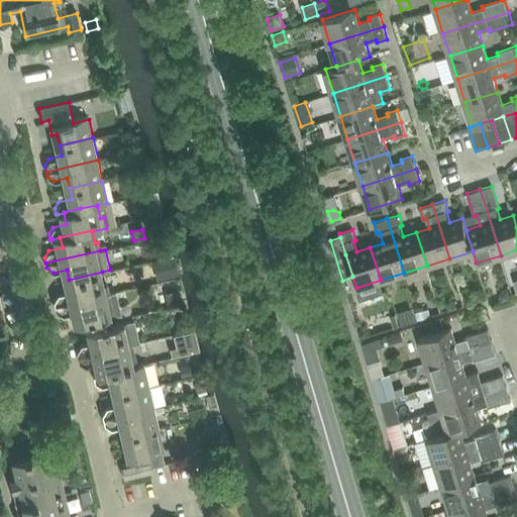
[(174,256),(160,261),(164,279),(179,275),(174,256)]
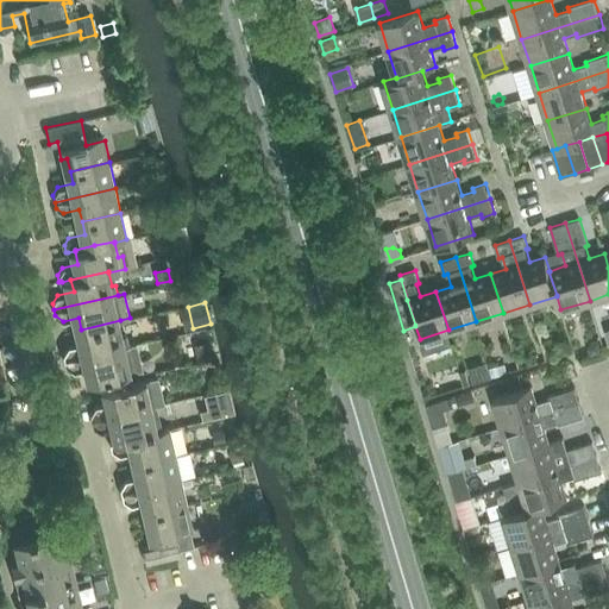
[(63,353),(64,359),(129,345),(127,334),(123,336),(120,320),(81,330),(83,341),(68,345),(63,353)]
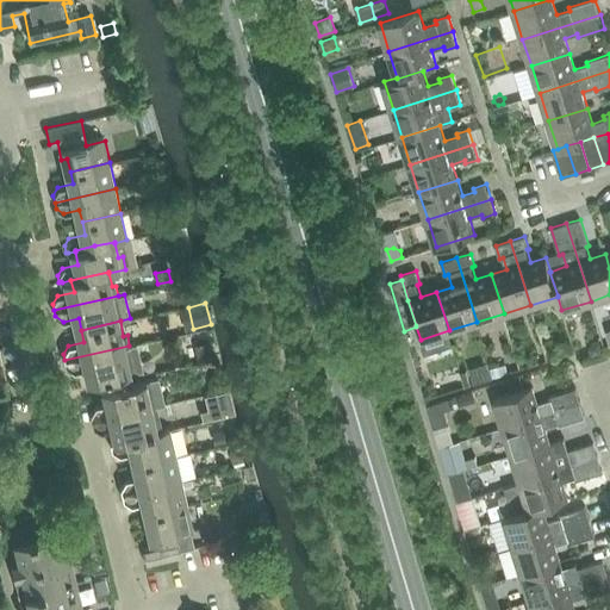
[(593,344),(590,350),(591,356),(602,353),(599,343),(593,344)]
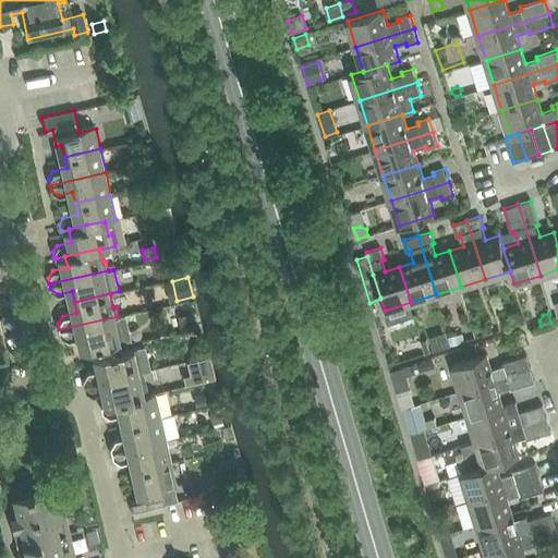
[(59,329),(60,335),(69,339),(82,336),(85,349),(130,339),(124,315),(118,316),(59,329)]
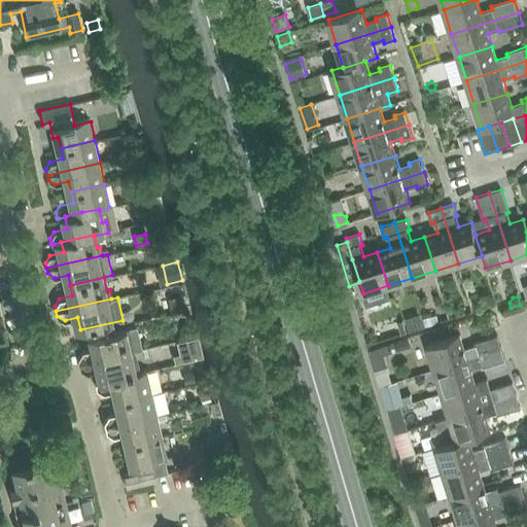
[(430,317),(422,319),(425,326),(432,324),(430,317)]
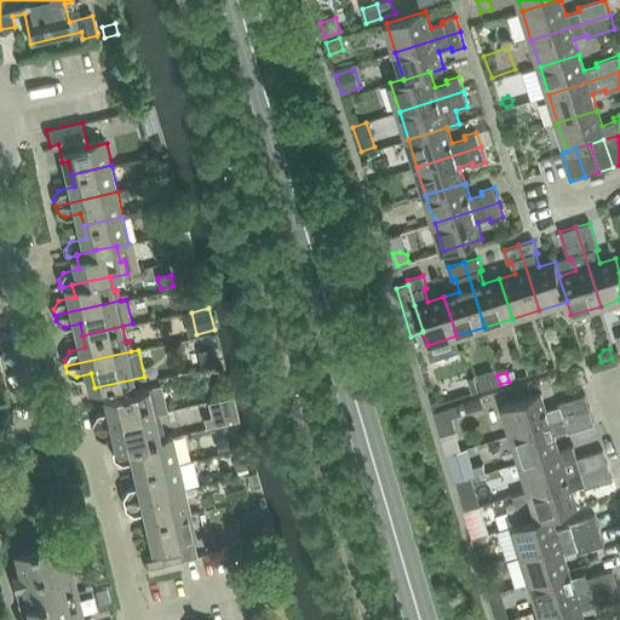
[(474,377),(468,379),(472,394),(478,391),(474,377)]
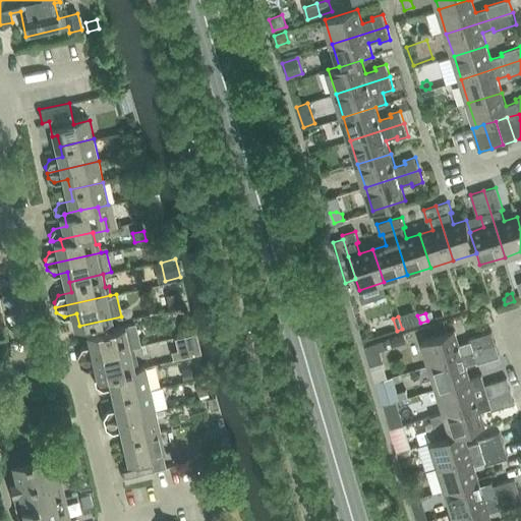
[(183,321),(178,326),(179,332),(191,330),(190,320),(183,321)]
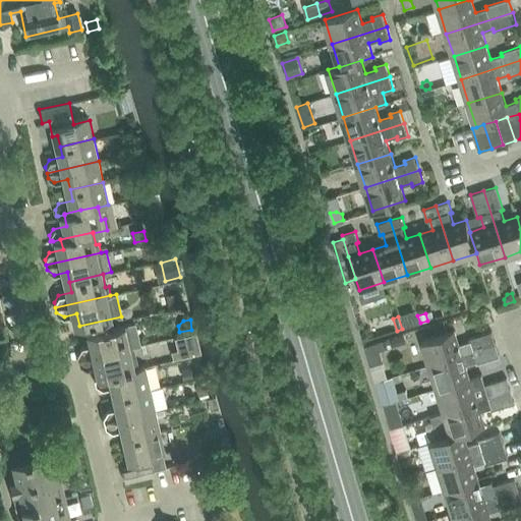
[(81,347),(77,353),(78,359),(133,346),(136,346),(134,337),(138,336),(135,323),(92,332),(85,334),(89,345),(81,347)]
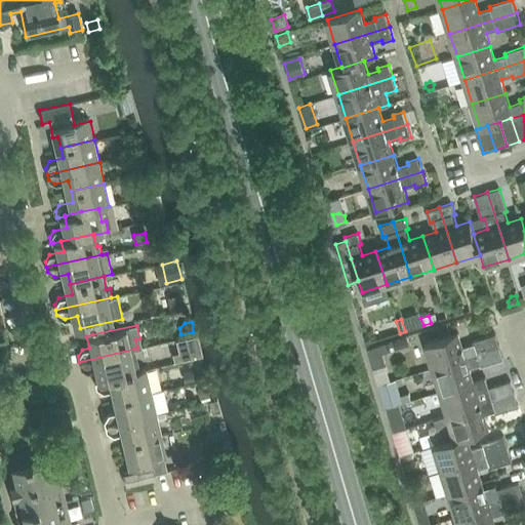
[(499,347),(495,333),(473,340),(474,344),(463,348),(458,332),(426,342),(434,367),(499,347)]
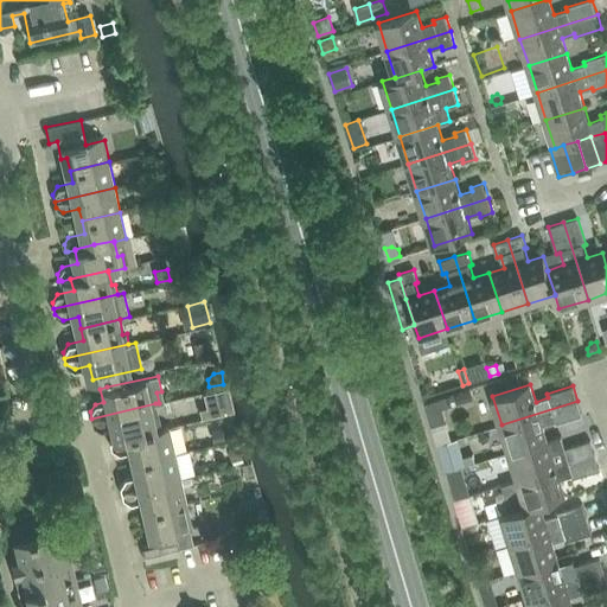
[(206,408),(200,409),(202,417),(232,410),(228,388),(203,394),(206,408)]
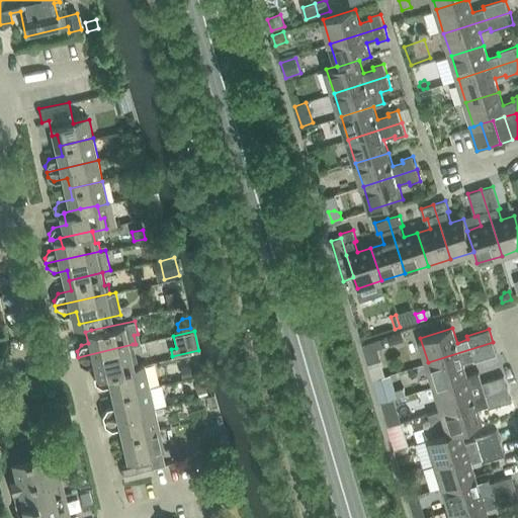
[(364,344),(363,347),(368,364),(380,360),(377,349),(380,348),(377,339),(364,344)]
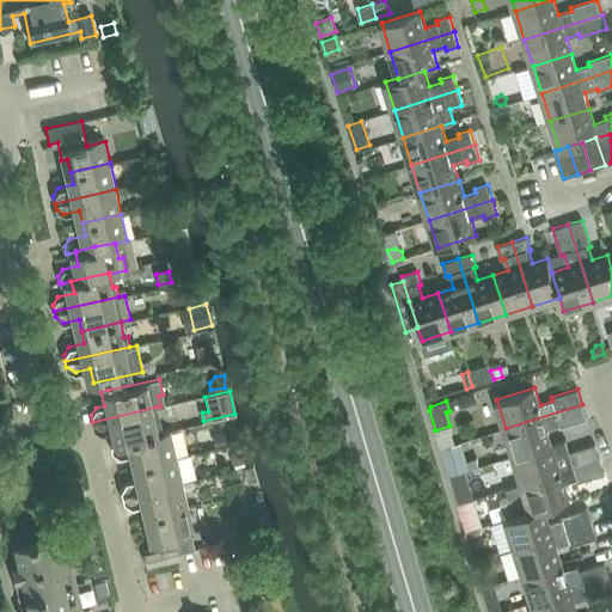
[(582,404),(506,428),(514,456),(552,444),(548,428),(560,423),(561,427),(587,418),(582,404)]
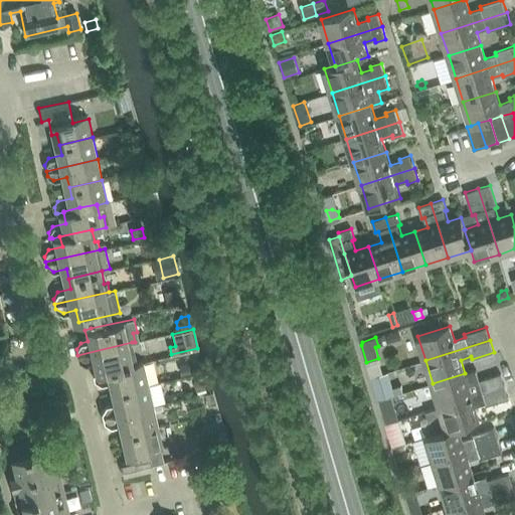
[(132,342),(77,355),(78,357),(78,360),(86,364),(93,363),(95,373),(101,372),(137,364),(134,351),(132,342)]
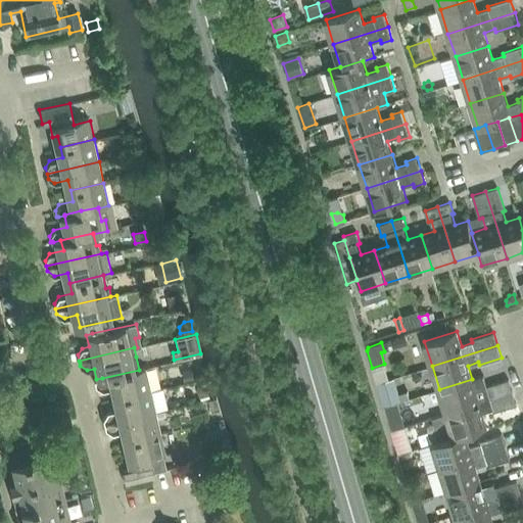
[(96,379),(94,379),(96,385),(103,390),(110,388),(112,399),(119,397),(151,390),(146,368),(139,370),(102,378),(96,379)]
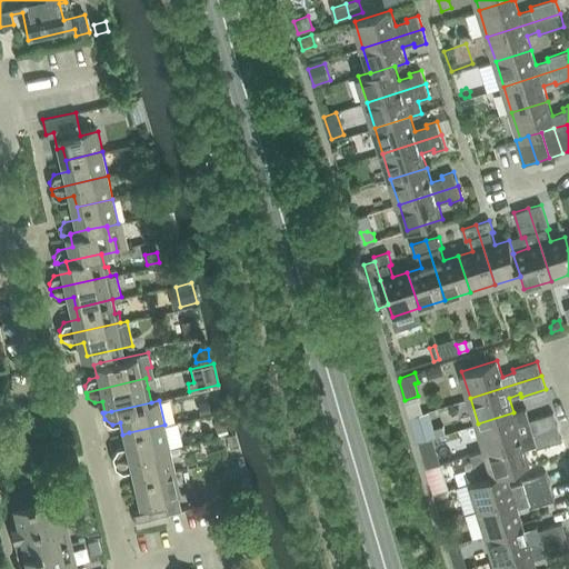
[(208,402),(198,405),(200,413),(210,411),(208,402)]
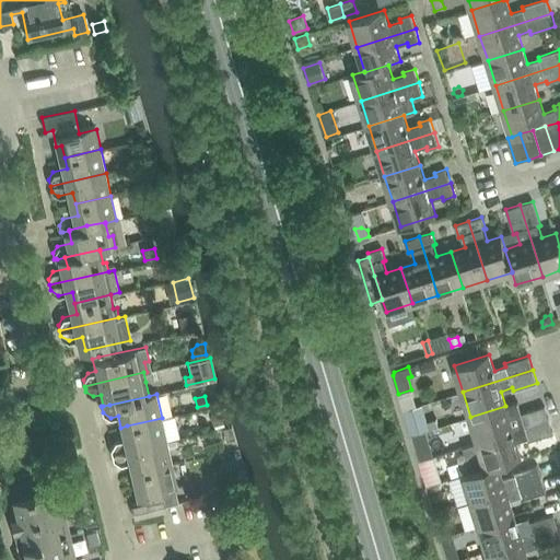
[(505,406),(470,417),(478,442),(513,431),(549,420),(545,406),(522,413),(517,401),(505,406)]
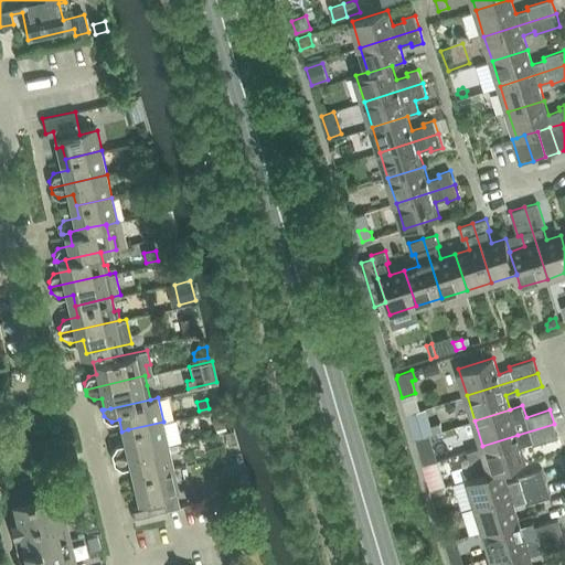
[(419,412),(407,415),(414,439),(426,435),(419,412)]
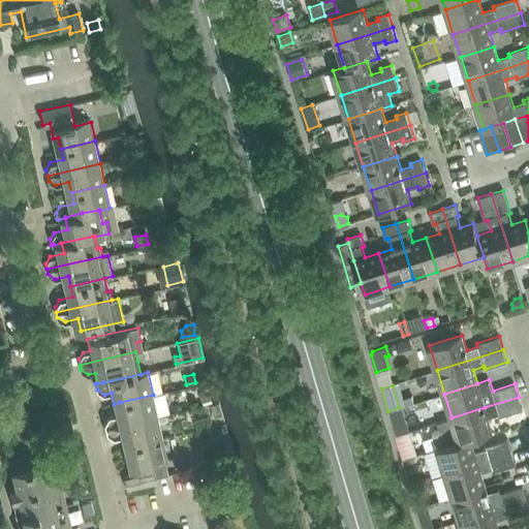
[(209,389),(198,391),(201,401),(211,399),(209,389)]
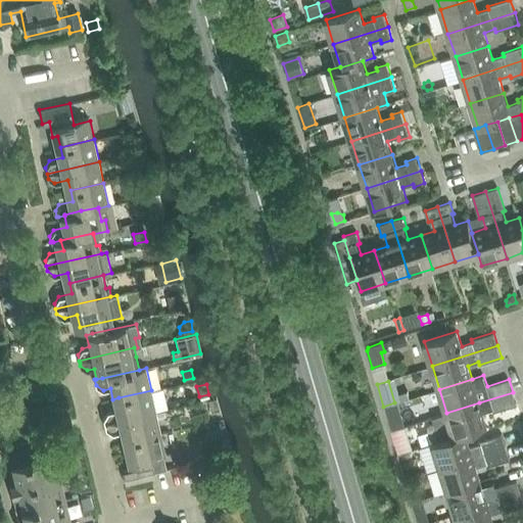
[(107,411),(103,418),(104,423),(156,412),(151,390),(119,397),(112,399),(114,410),(107,411)]
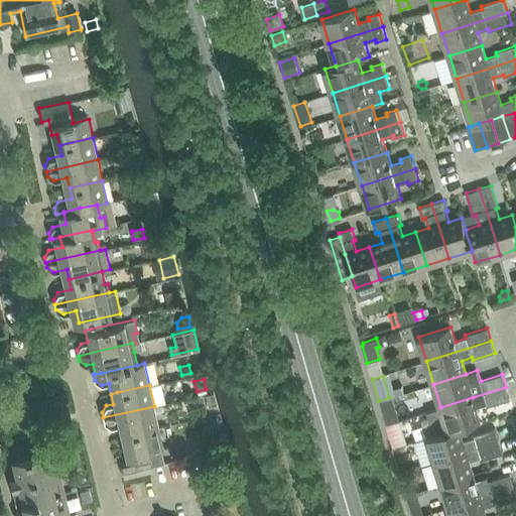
[(440,407),(428,411),(436,434),(448,430),(448,431),(460,427),(460,428),(481,421),(476,407),(487,404),(488,406),(510,399),(506,387),(473,397),(440,407)]
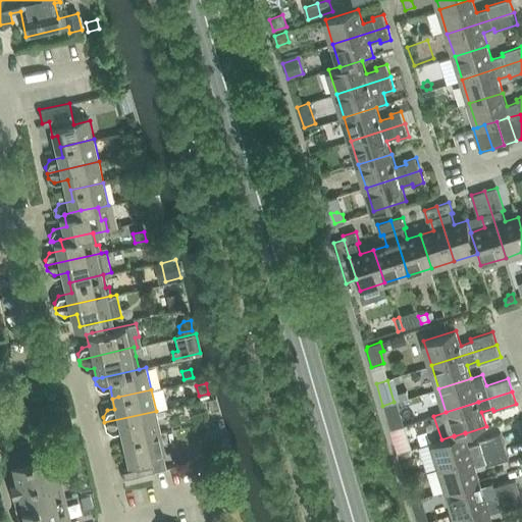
[(215,397),(207,399),(211,411),(218,409),(215,397)]
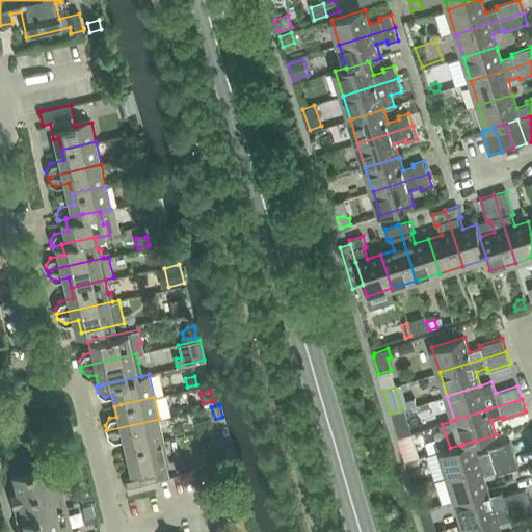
[(404,411),(391,415),(393,423),(406,419),(404,411)]
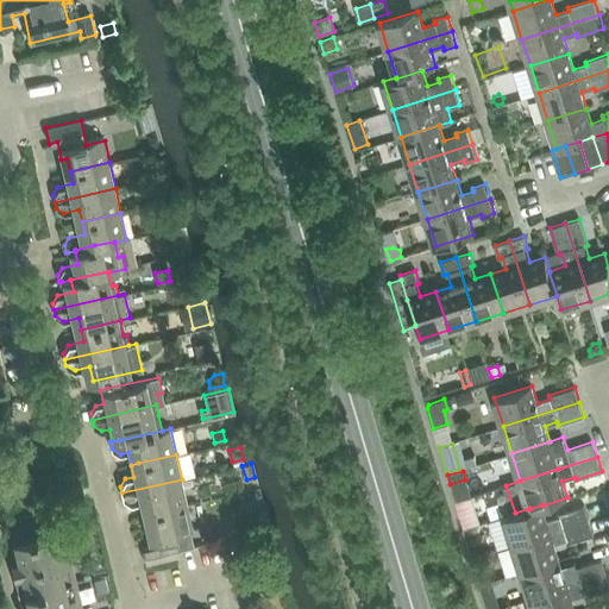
[(182,479),(121,493),(124,500),(131,504),(139,502),(143,515),(149,514),(188,504),(182,479)]
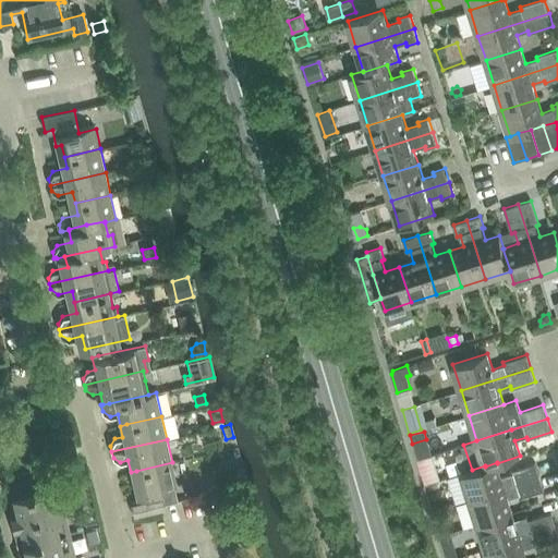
[(58,452),(61,466),(77,462),(74,448),(58,452)]
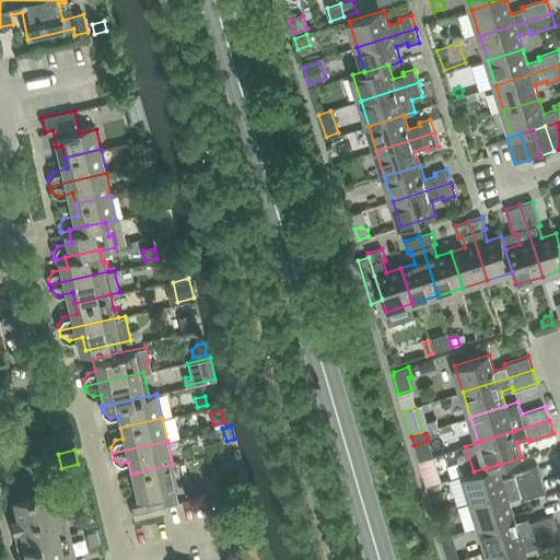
[(432,457),(419,462),(426,487),(441,482),(433,457),(432,457)]
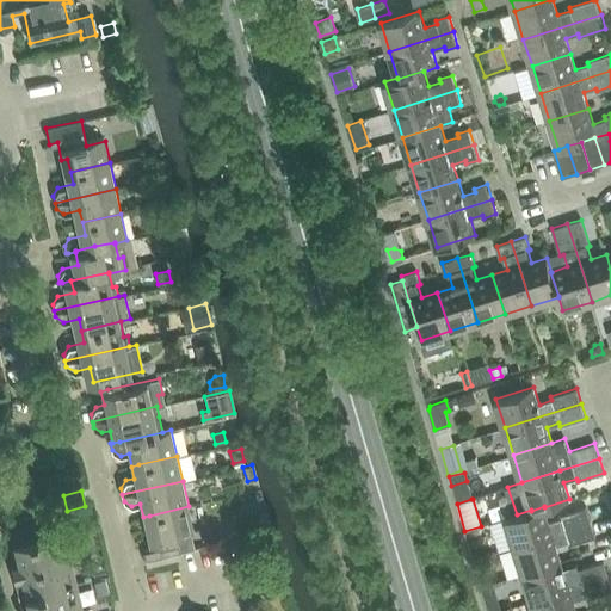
[(150,548),(142,549),(147,566),(148,566),(176,559),(183,557),(180,551),(177,537),(187,535),(195,532),(189,506),(149,516),(143,517),(146,529),(150,548)]
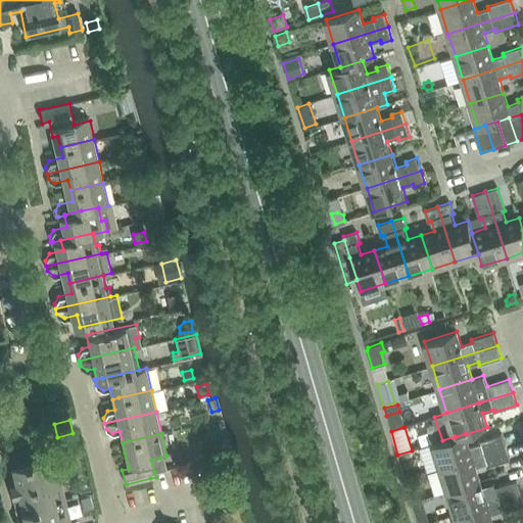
[(440,468),(507,446),(503,433),(480,440),(480,443),(470,446),(466,434),(466,433),(455,437),(455,436),(442,440),(432,443),(440,468)]
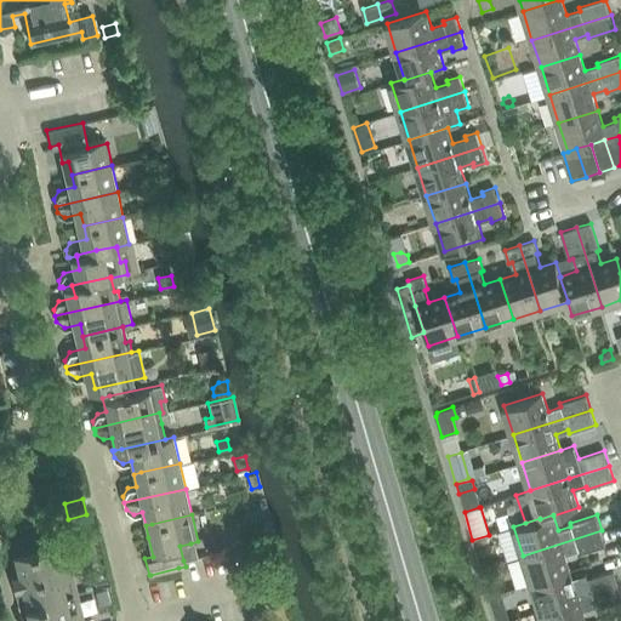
[(602,530),(523,556),(531,582),(571,570),(565,554),(579,551),(579,553),(607,545),(602,530)]
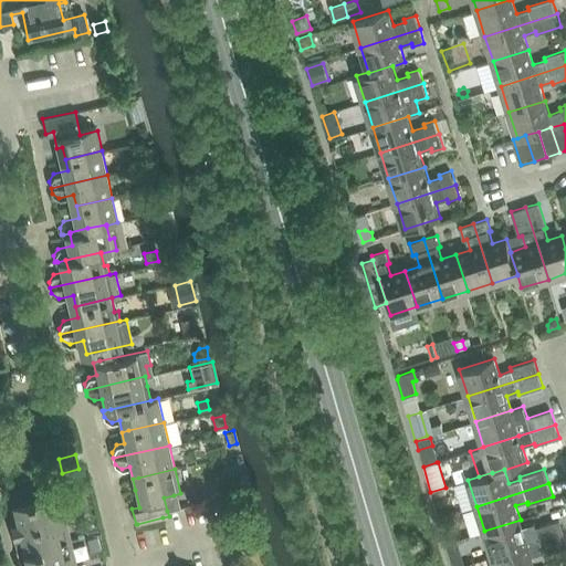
[(34,484),(9,490),(18,527),(10,528),(17,553),(71,540),(59,492),(38,498),(34,484)]
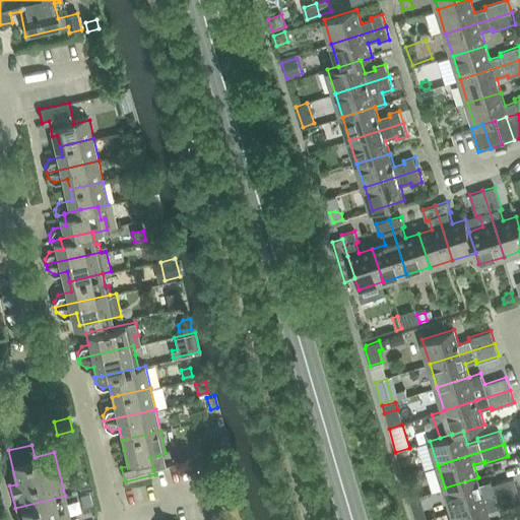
[(518,491),(514,477),(492,484),(491,479),(479,483),(478,477),(445,488),(452,511),(518,491)]
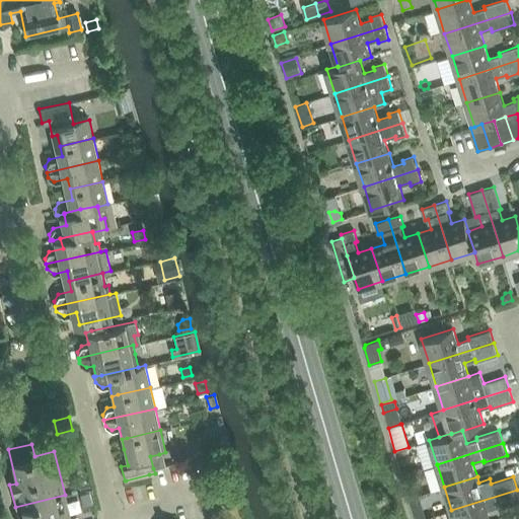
[(454,518),(490,518),(488,509),(498,506),(499,509),(518,502),(518,494),(517,490),(451,510),(454,518)]
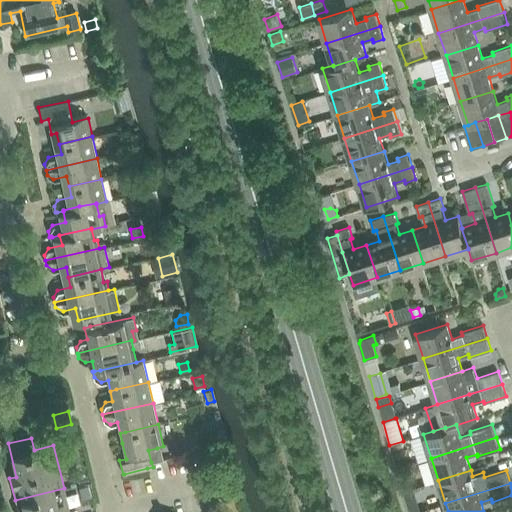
[(88,485),(79,487),(82,499),(91,496),(88,485)]
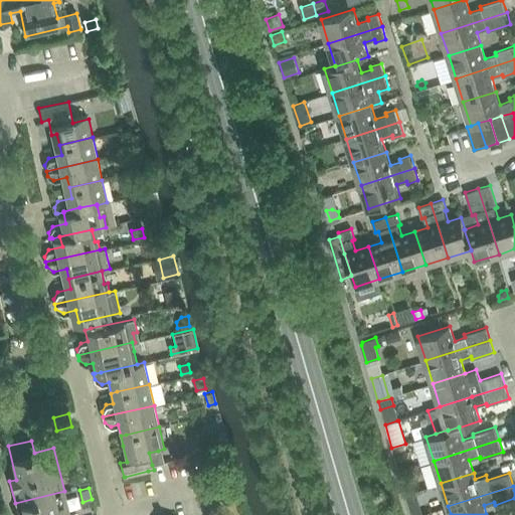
[(69,514),(64,491),(15,503),(17,514),(69,514)]
